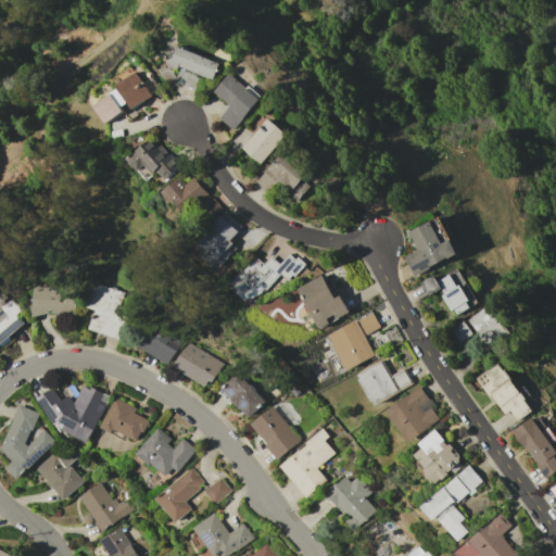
[(178,46),(219,63),(212,80),(178,66),(177,71),(168,66),(164,55),(175,51),(178,46)]
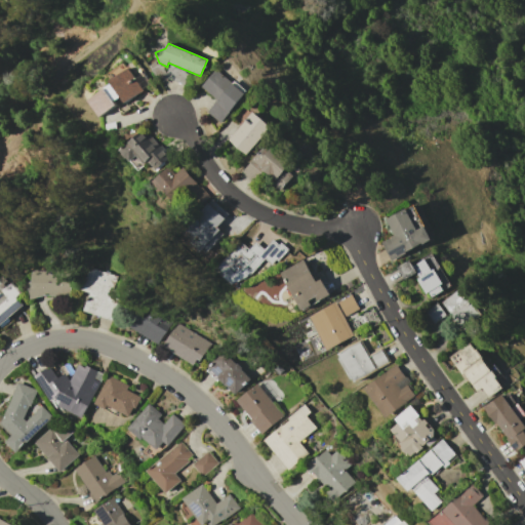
[(148,65),(155,61),(156,63),(158,62),(162,69),(155,74),(148,65)]
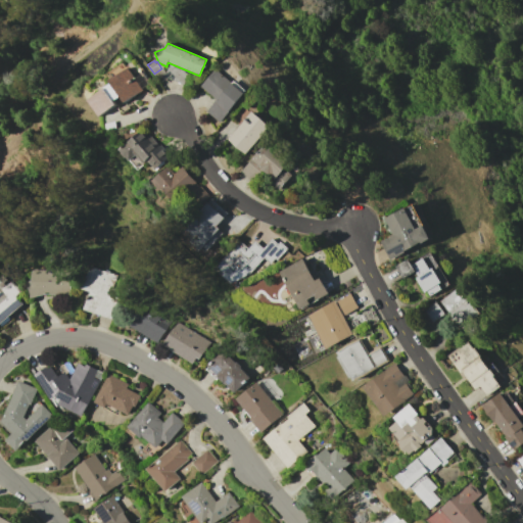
[(108,80),(127,66),(135,78),(140,74),(147,84),(142,88),(142,89),(125,101),(121,96),(111,83),(108,80)]
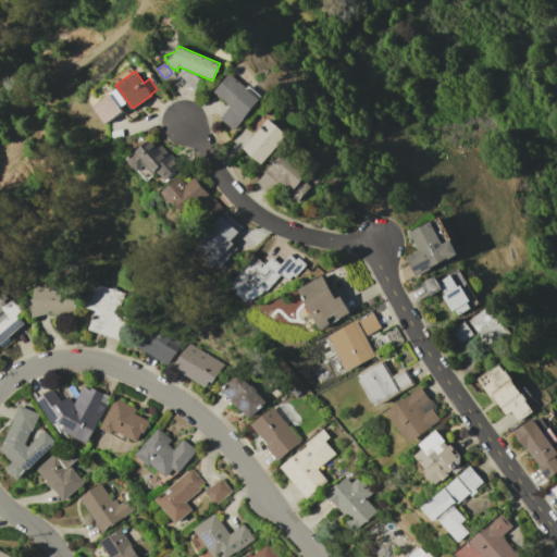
[(175,81),(180,71),(199,78),(195,89),(175,81)]
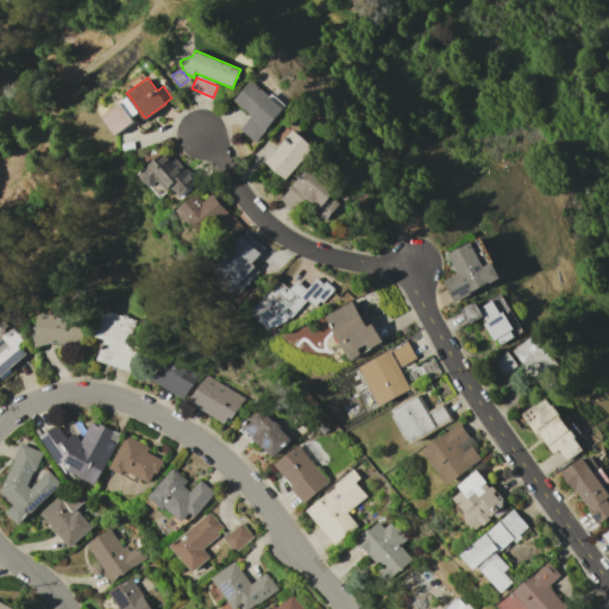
[(250,81),(269,96),(272,93),(286,106),(253,142),(240,130),(251,117),(233,100),(250,81)]
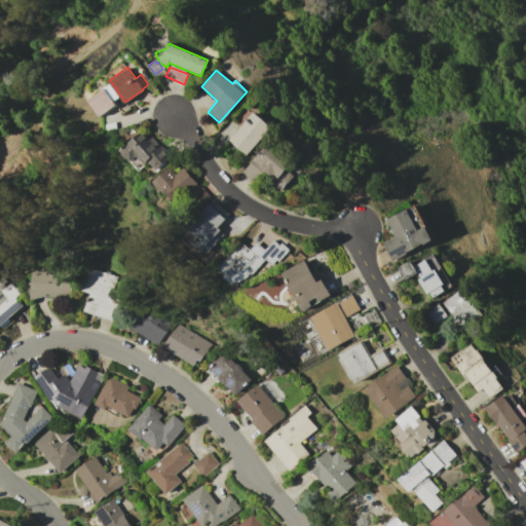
[(88,100),(112,83),(121,97),(114,101),(117,105),(100,116),(88,100)]
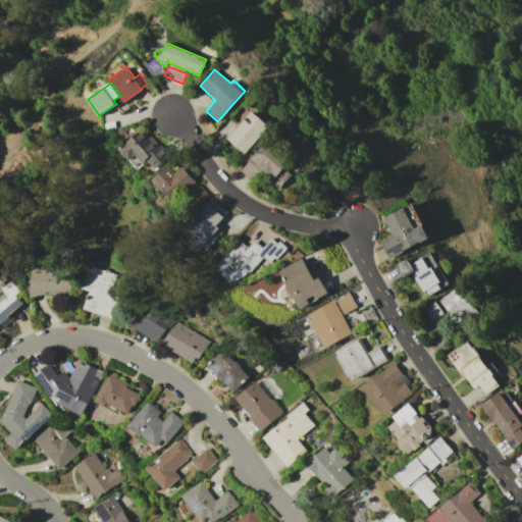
[(268,125),(245,153),(227,138),(240,124),(229,115),(239,105),(249,113),(251,110),(268,125)]
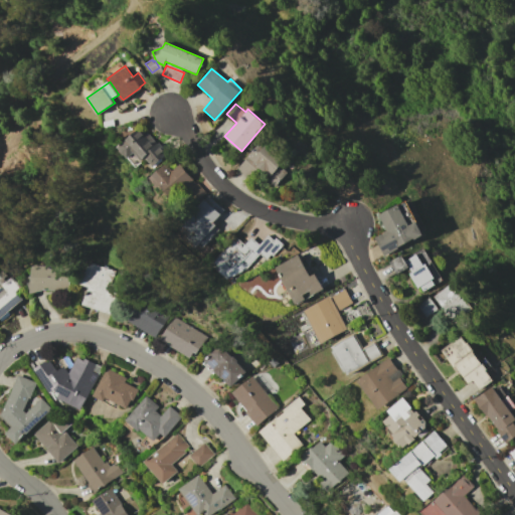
[(116,147),(132,133),(134,136),(143,128),(167,156),(153,168),(145,158),(134,168),(116,147)]
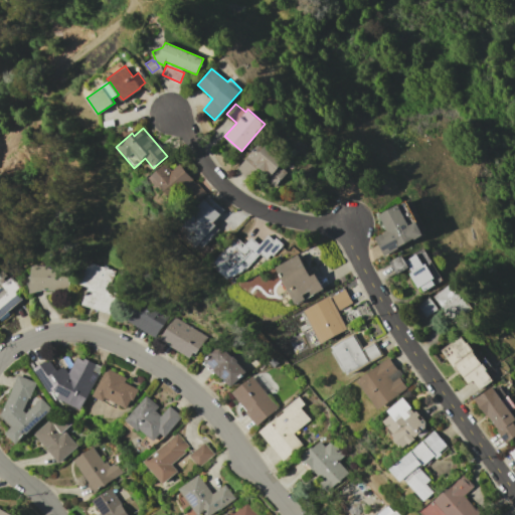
[(235,169),(256,143),(282,163),(279,166),(286,171),(276,184),(268,178),(260,188),(235,169)]
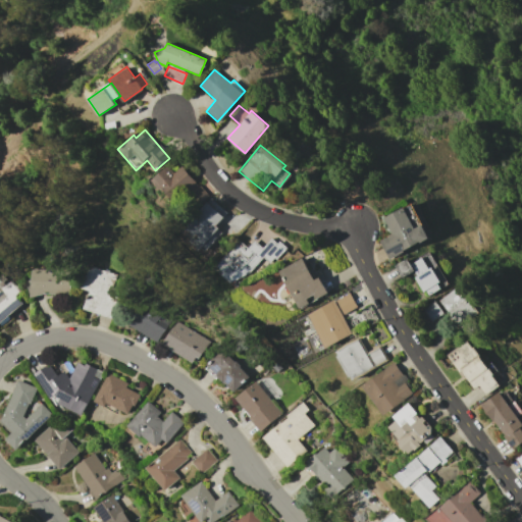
[(150,179),(166,165),(173,172),(181,165),(206,195),(187,211),(172,195),(167,199),(150,179)]
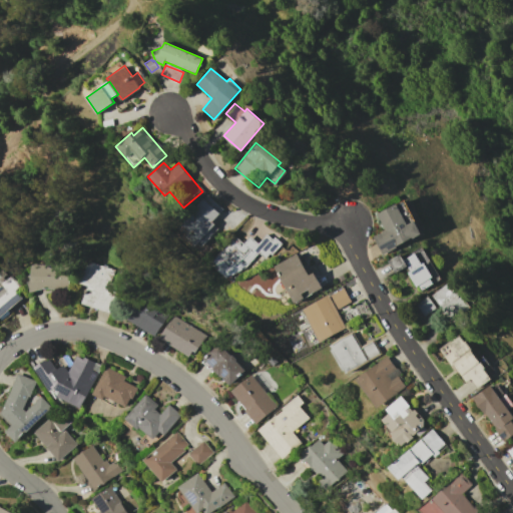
[(222,209),(211,220),(215,223),(213,224),(218,229),(199,249),(191,241),(188,245),(172,229),(207,194),(222,209)]
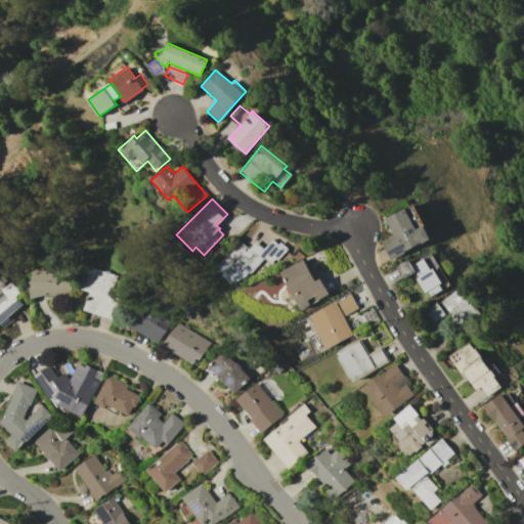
[(390,259),(382,242),(394,235),(386,218),(413,205),(431,238),(390,259)]
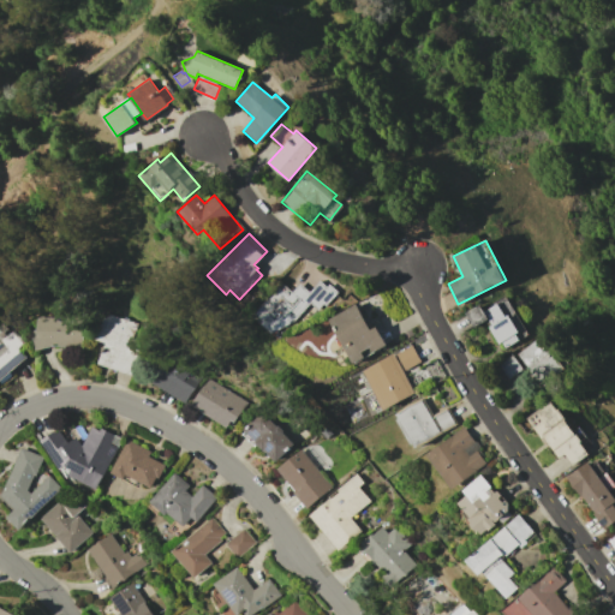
[(250,315),(281,282),(290,291),(298,282),(309,292),(320,280),(326,287),(329,284),(339,292),(326,306),(323,304),(317,309),(310,303),(276,339),(250,315)]
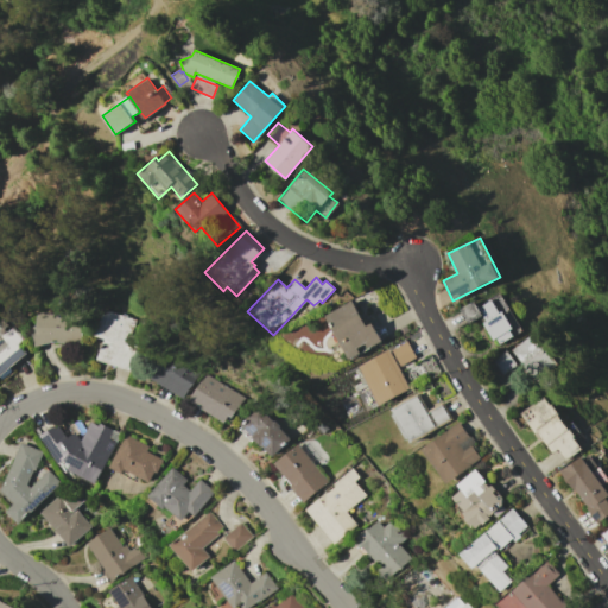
[(458,309),(492,291),(494,295),(500,291),(521,333),(498,344),(495,339),(492,340),(480,317),(467,324),(458,309)]
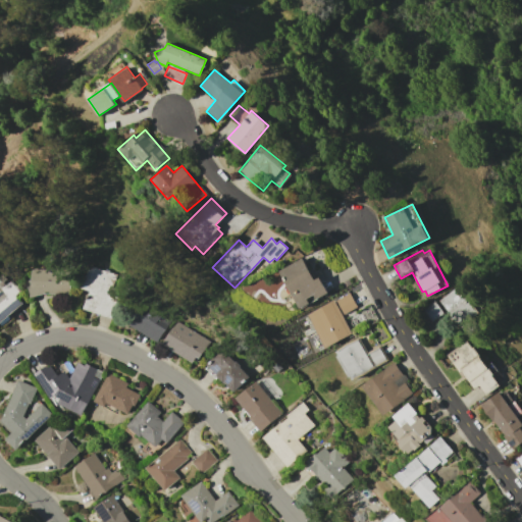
[(279,270),(303,258),(315,279),(320,276),(328,292),(300,308),(291,292),(288,294),(283,285),(286,283),(279,270)]
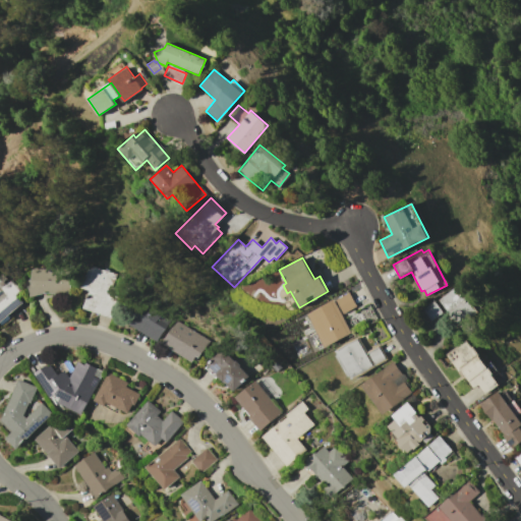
[(82,264),(116,275),(110,294),(120,297),(112,320),(81,309),(88,290),(75,285),(82,264)]
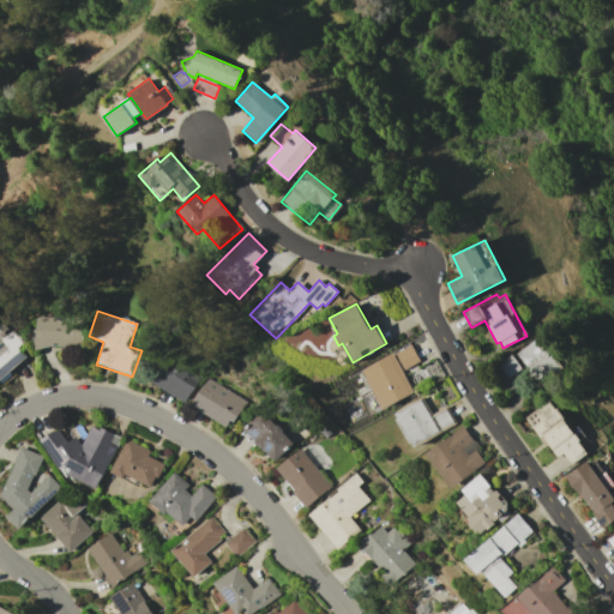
[(34,349),(29,330),(34,330),(35,315),(83,317),(82,344),(34,349)]
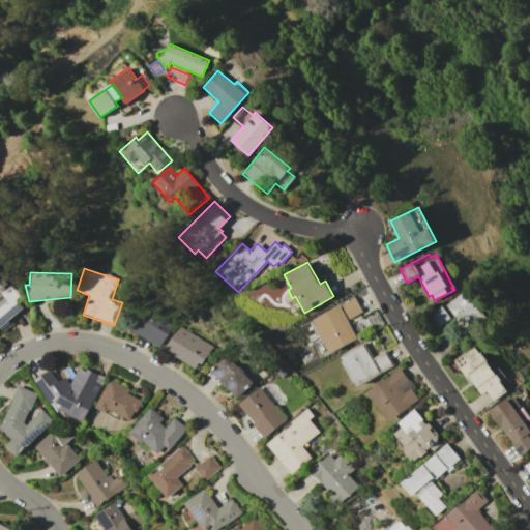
[(0,276),(5,283),(2,286),(5,289),(10,284),(21,295),(15,300),(22,307),(8,320),(11,323),(1,331),(0,330),(0,276)]
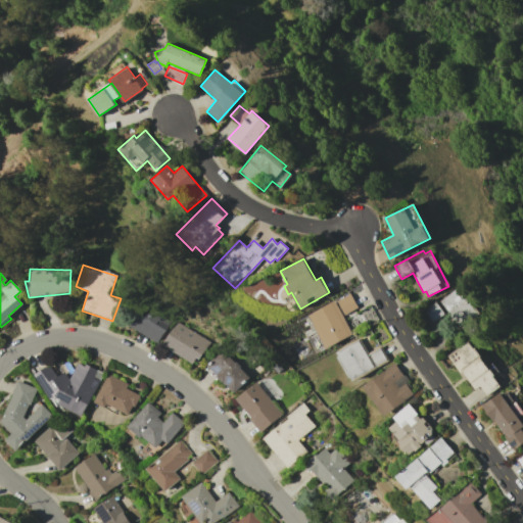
[(461,285),(481,312),(460,328),(439,301),(461,285)]
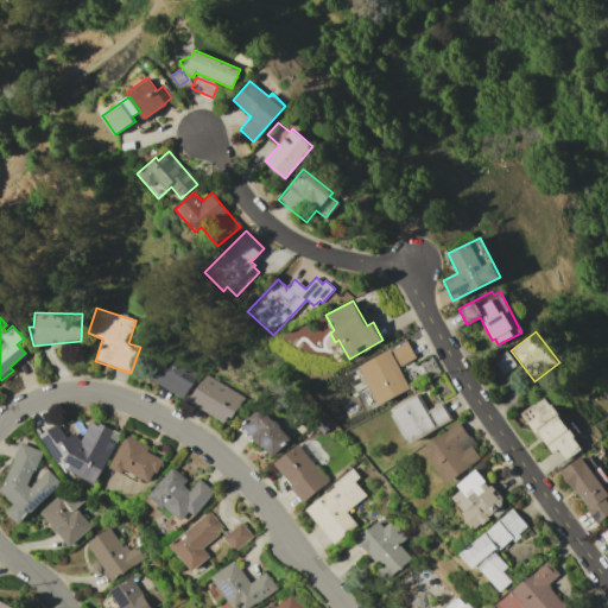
[(358,366),(388,349),(390,352),(407,342),(416,358),(398,367),(410,388),(379,405),(358,366)]
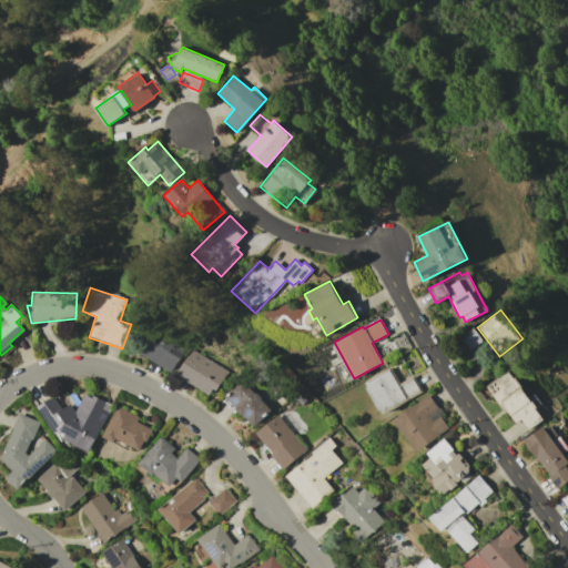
[(459,335),(472,327),(482,341),(469,350),(459,335)]
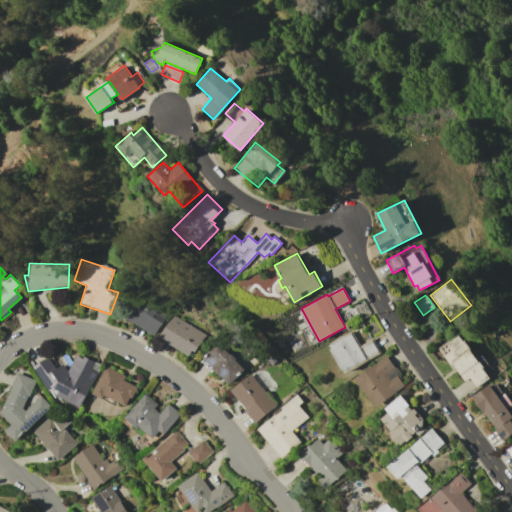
[(126,319),(133,306),(141,311),(148,298),(159,305),(152,317),(161,322),(154,335),(126,319)]
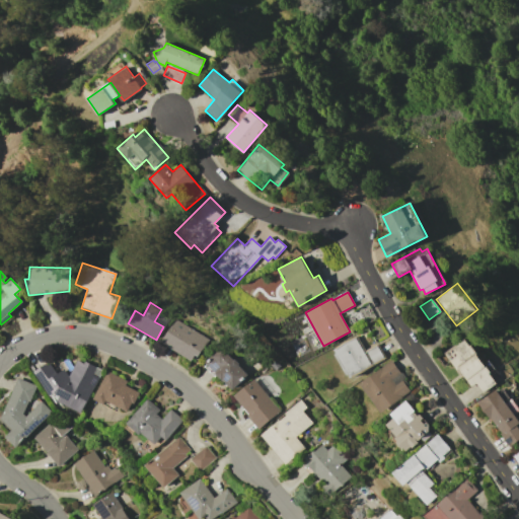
[(174,318),(208,340),(198,357),(194,354),(190,360),(160,342),(174,318)]
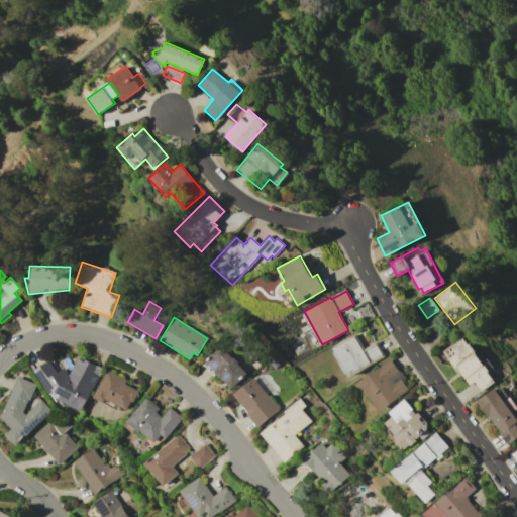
[(333,348),(354,335),(364,350),(375,344),(382,355),(349,376),(333,348)]
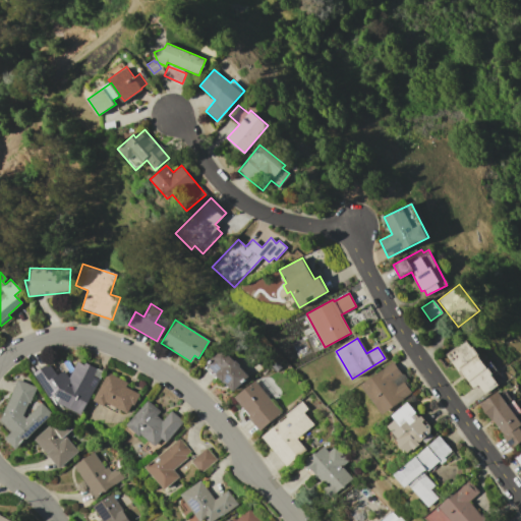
[(467,340),(485,365),(490,361),(498,370),(491,375),(499,386),(485,395),(477,385),(473,388),(447,354),(467,340)]
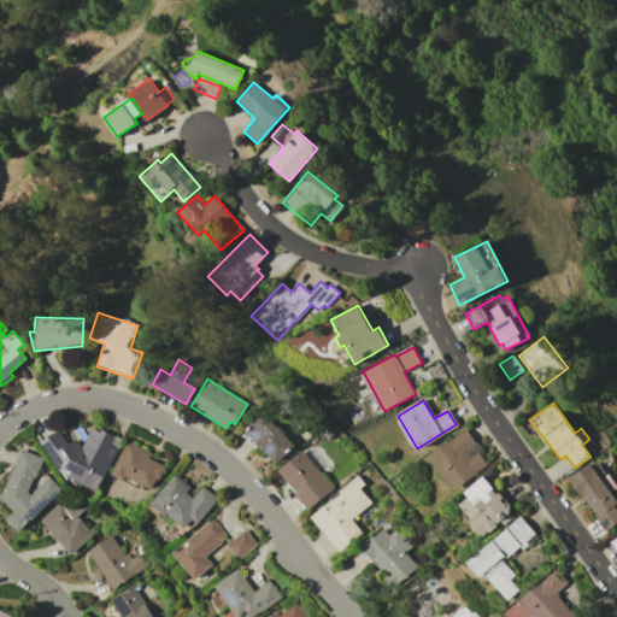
[(259,411),(277,428),(278,427),(283,432),(282,433),(294,444),(275,463),(256,445),(253,448),(240,435),(250,424),(248,423),(259,411)]
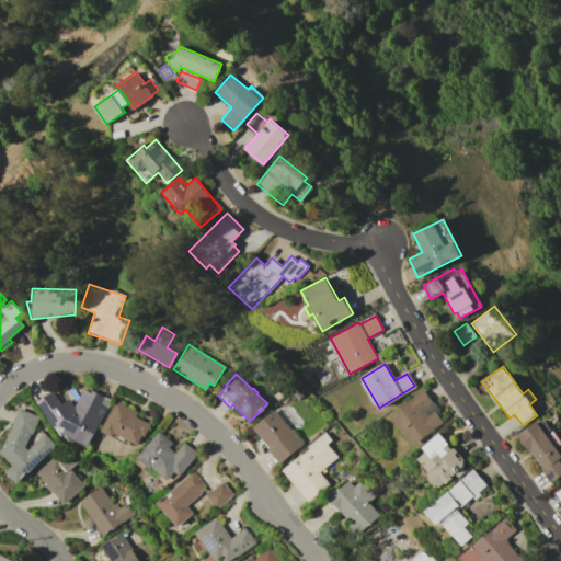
[(106,409),(88,446),(57,432),(35,401),(49,392),(50,395),(54,392),(60,403),(68,399),(73,407),(83,389),(90,392),(92,390),(104,396),(100,404),(106,409)]
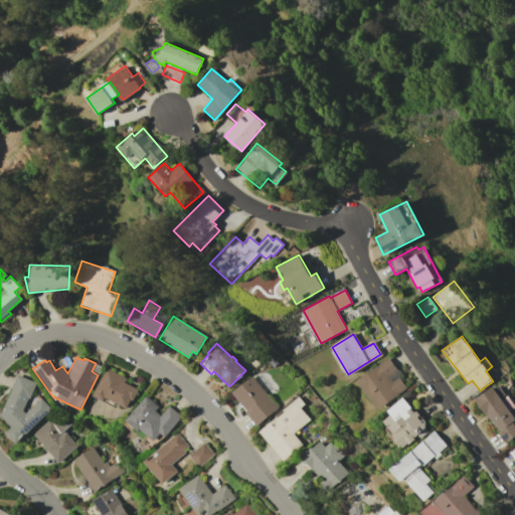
[(358,379),(388,357),(397,370),(399,368),(403,374),(399,377),(407,388),(379,408),(358,379)]
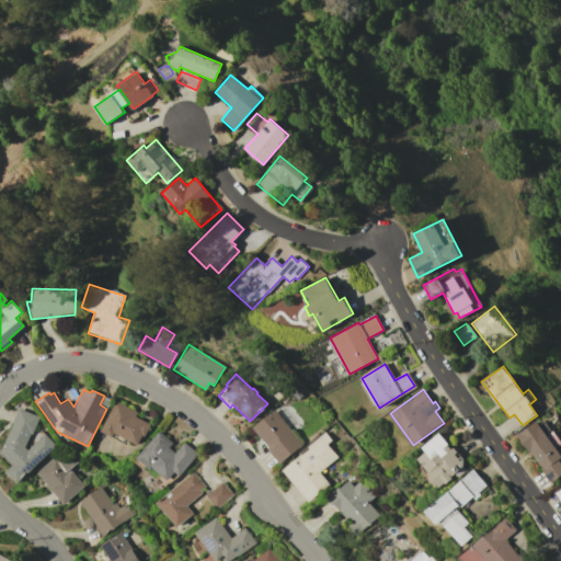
[(116,401),(137,412),(136,416),(150,424),(138,446),(129,442),(126,446),(99,432),(116,401)]
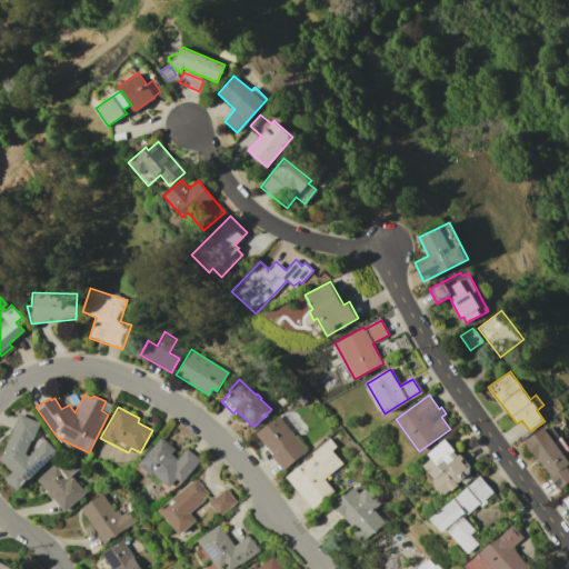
[(19,415),(40,423),(26,453),(29,456),(46,439),(58,450),(19,490),(7,478),(15,471),(1,458),(19,415)]
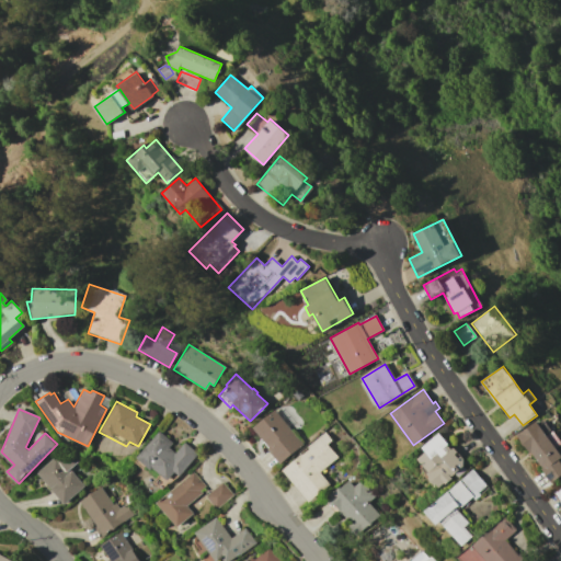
[(275,409),(304,444),(277,465),(266,449),(267,448),(251,427),(275,409)]
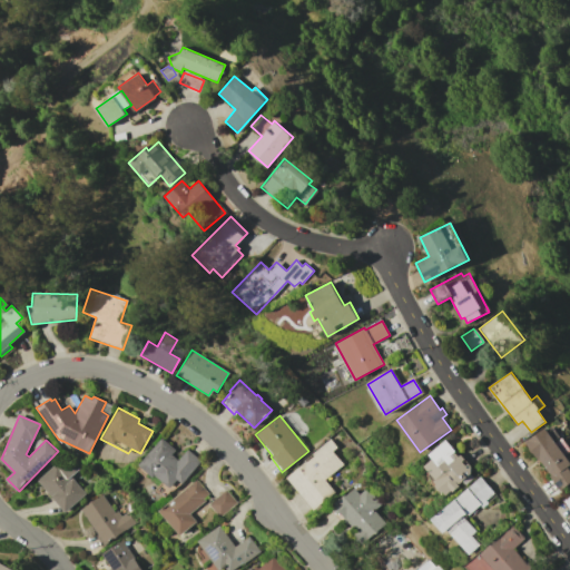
[(524,442),(544,428),(554,441),(560,436),(569,451),(564,455),(569,462),(569,461),(569,482),(559,491),(524,442)]
